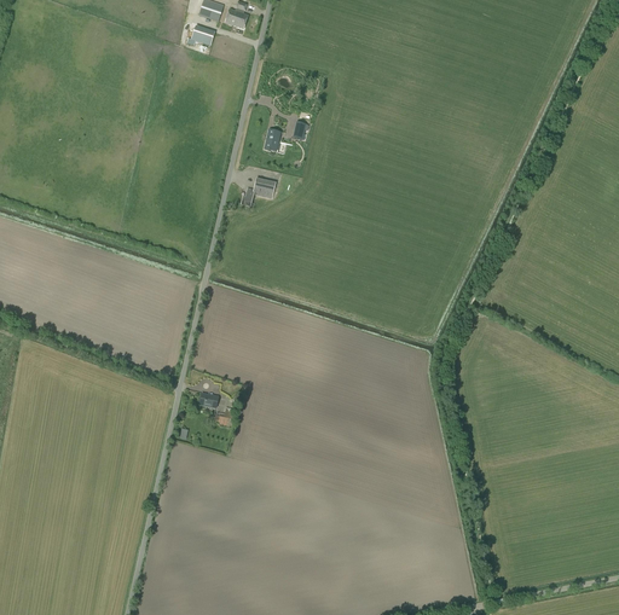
[(221,1),(218,0),(202,0),(198,13),(215,18),(221,1)]
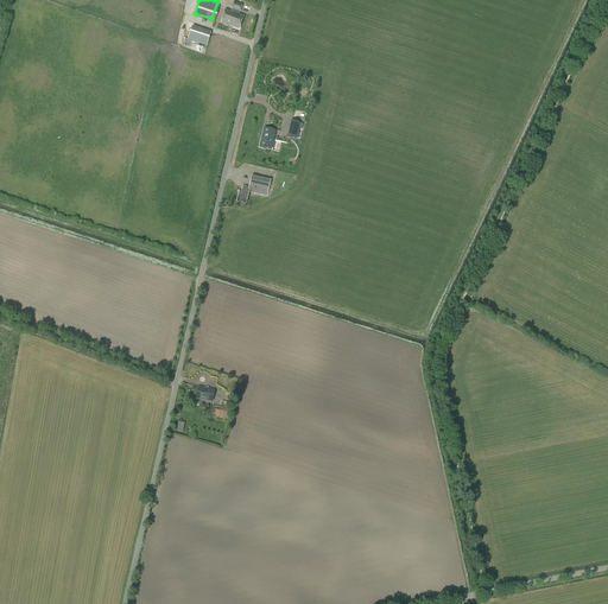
[(226,6),(221,20),(239,26),(244,12),(240,11),(240,8),(241,8),(244,1),(239,0),(234,0),(232,5),(233,5),(232,8),(226,6)]
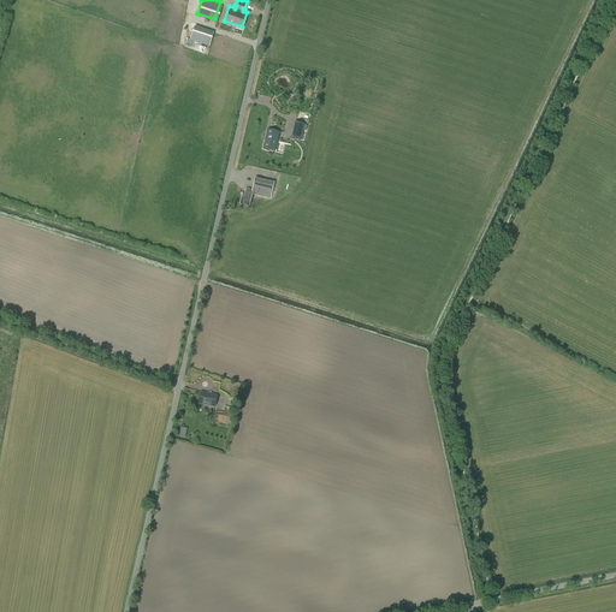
[(195,39),(209,43),(214,29),(195,23),(190,36),(195,39)]
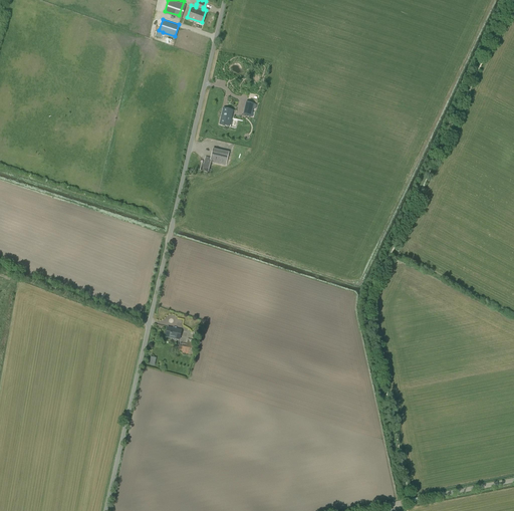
[(236,89),(235,92),(241,94),(243,87),(233,85),(232,89),(236,89)]
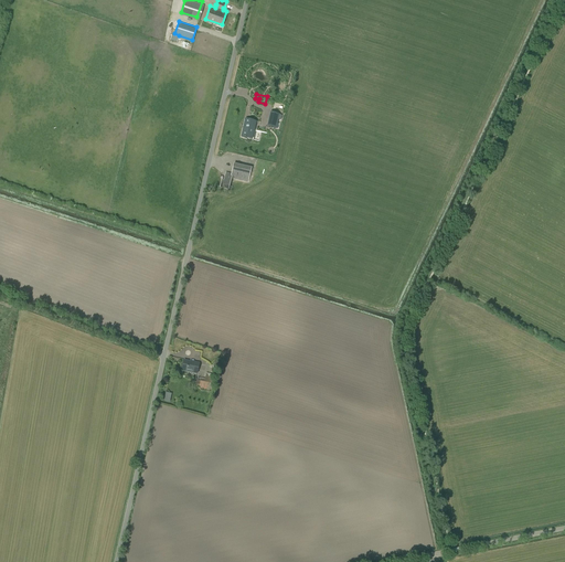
[(272,109),(268,124),(276,126),(277,120),(279,112),(272,109)]
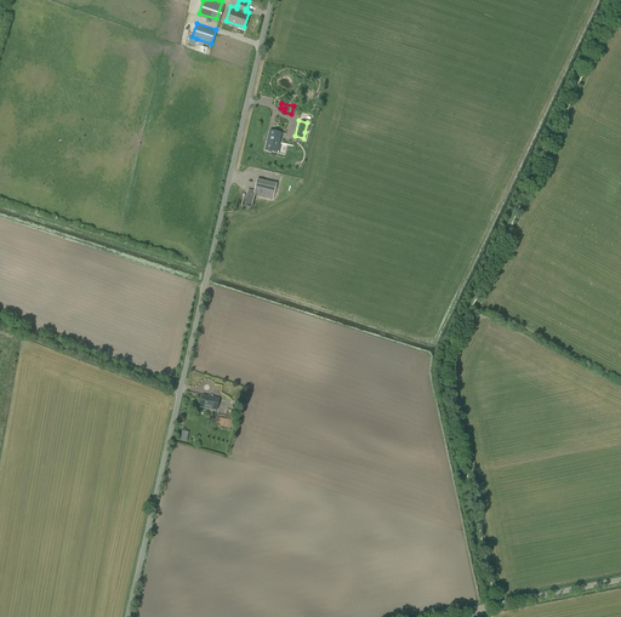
[(267,127),(263,144),(280,148),(284,131),(267,127)]
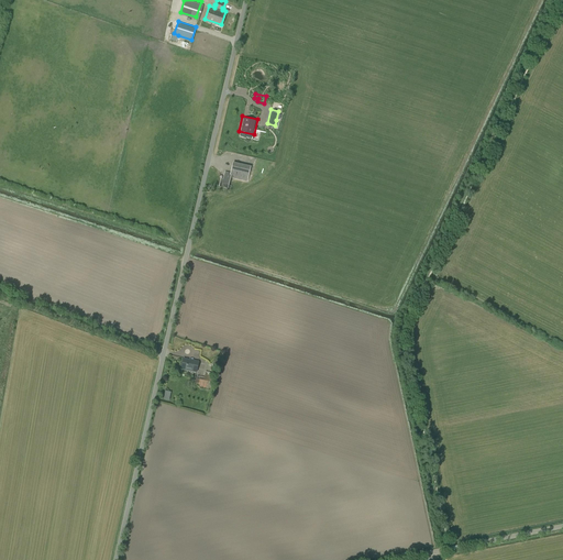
[(247,178),(251,164),(233,160),(231,171),(225,168),(223,177),(221,176),(219,184),(228,186),(230,175),(247,178)]
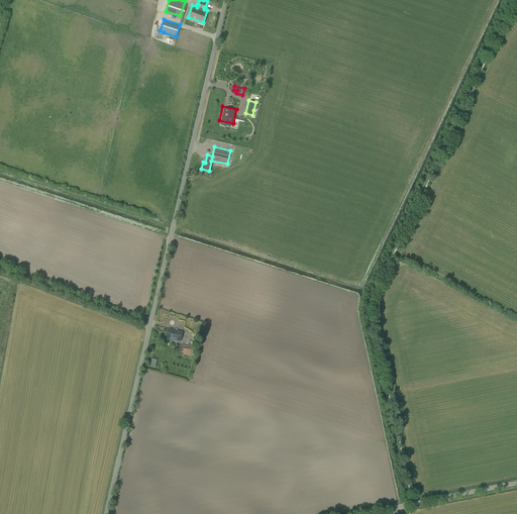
[(181,339),(183,329),(168,326),(167,336),(181,339)]
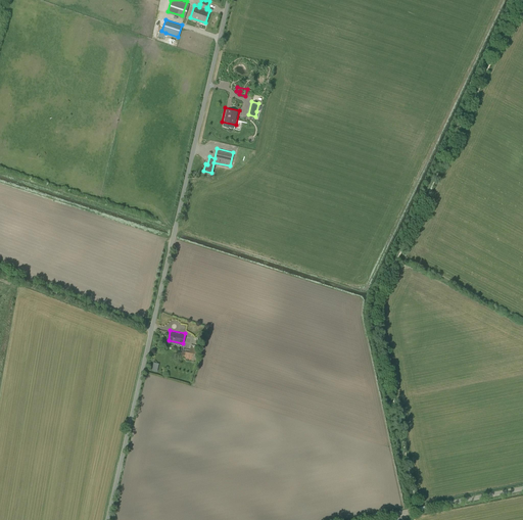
[(195,359),(198,343),(191,342),(190,347),(183,346),(182,353),(186,355),(185,357),(195,359)]
